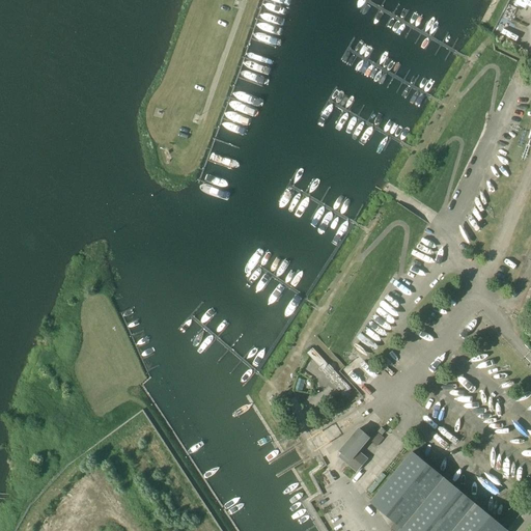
[(530,283),(519,313),(530,318),(530,315),(530,283)]
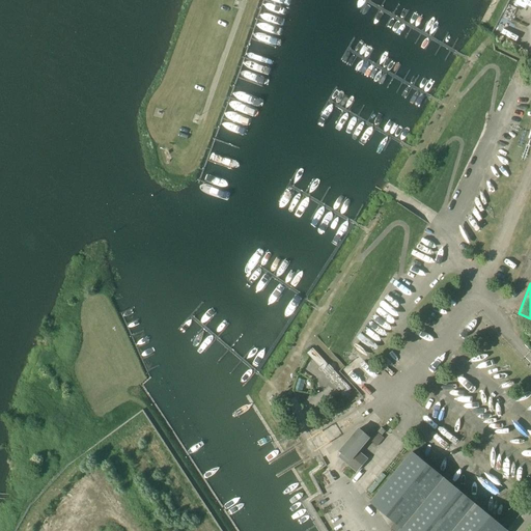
[(329,365),(313,348),(307,354),(324,370),(329,365)]
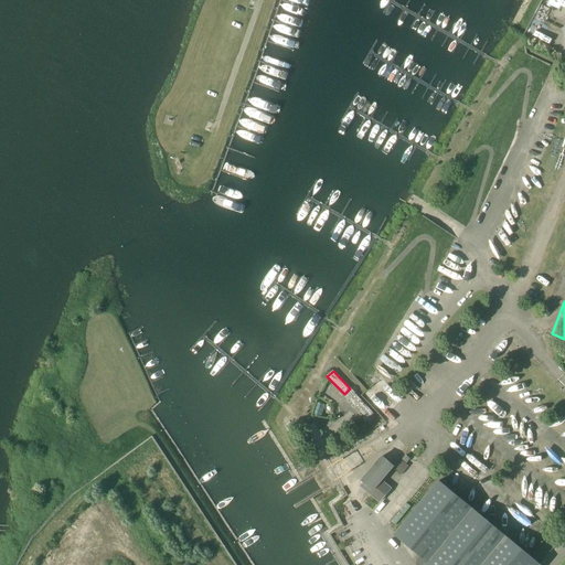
[(349,400),(364,415),(368,419),(374,413),(355,393),(349,400)]
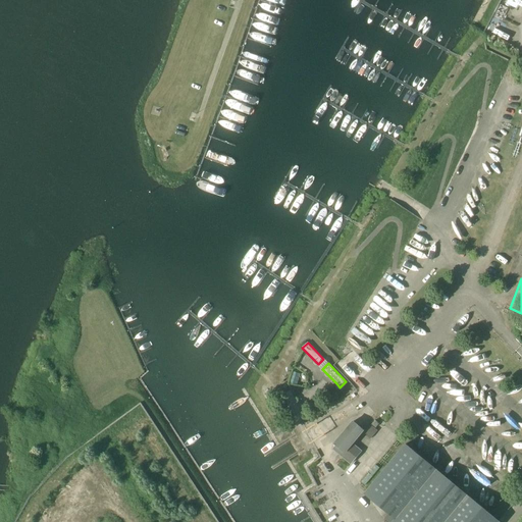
[(362,452),(352,444),(363,430),(353,421),(333,445),(335,446),(332,450),(351,465),(362,452)]
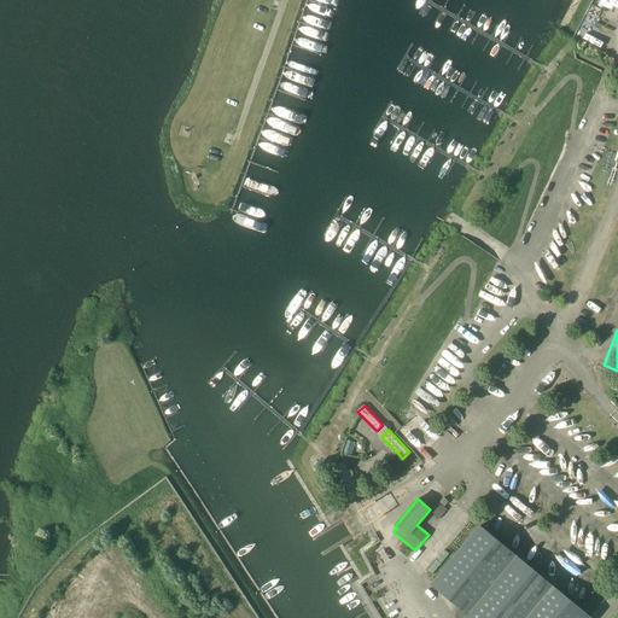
[(439,519),(448,509),(439,503),(432,513),(439,519)]
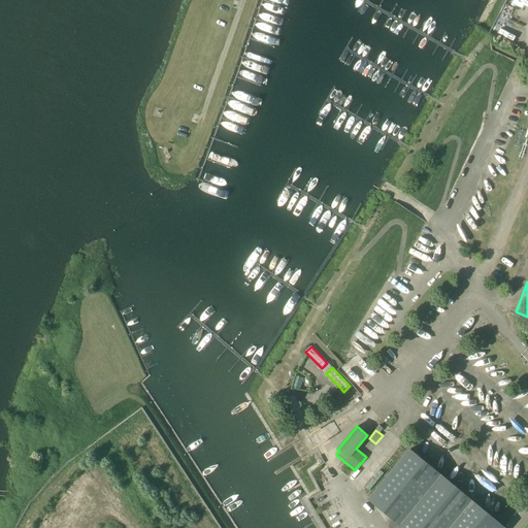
[(399,526),(397,527),(502,527),(503,527),(409,450),(368,500),(399,526)]
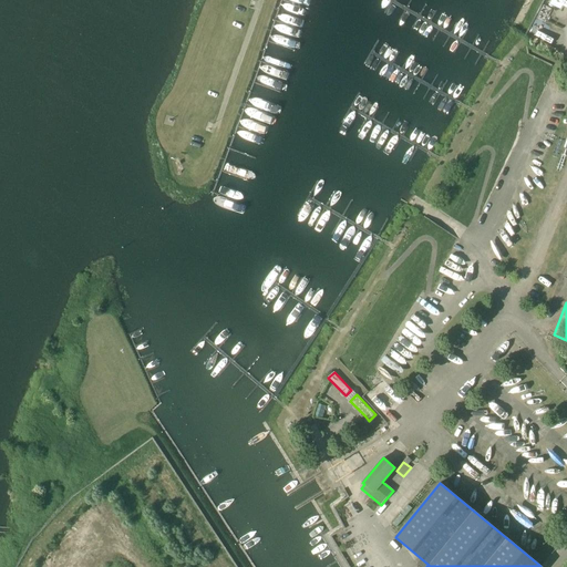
All buildings are outlined.
